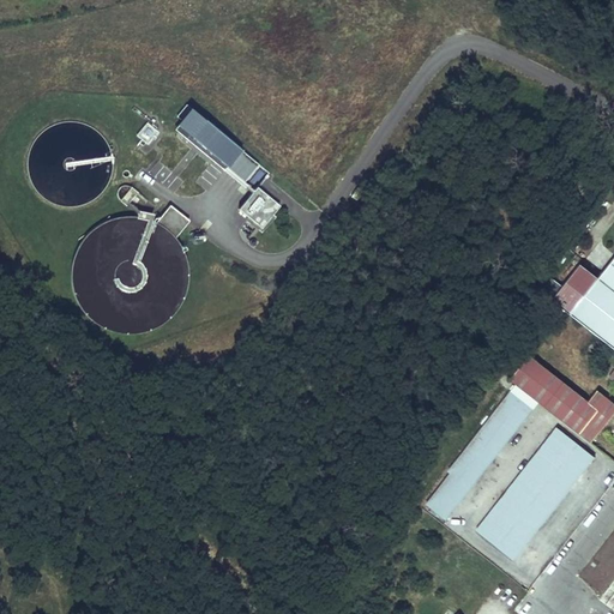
[(182,119),(175,127),(227,170),(218,181),(224,186),(232,176),(251,192),(236,210),(264,233),(278,216),(275,212),(281,205),(259,186),(269,173),(187,104),(178,115),(182,119)]
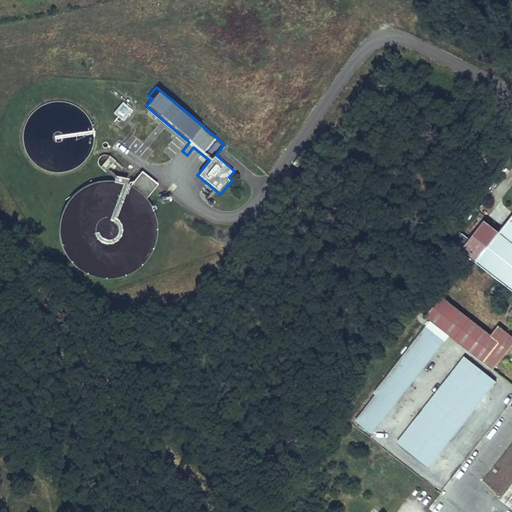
[(120,102),(113,116),(124,122),(132,108),(120,102)]
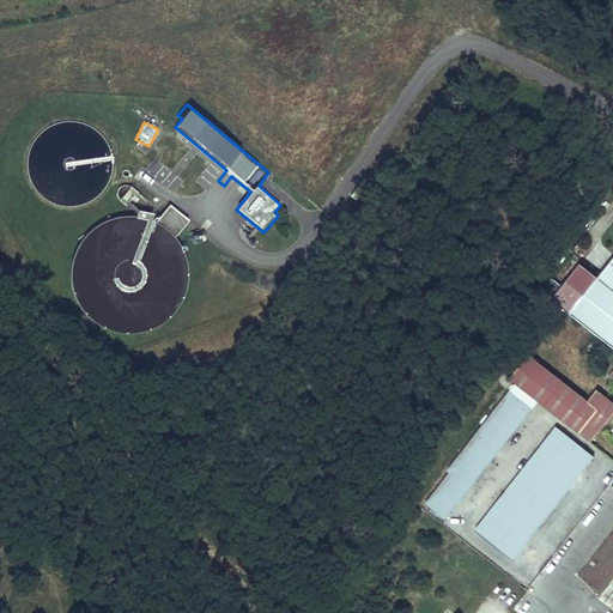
[(170,205),(156,222),(169,229),(176,237),(190,220),(170,205)]
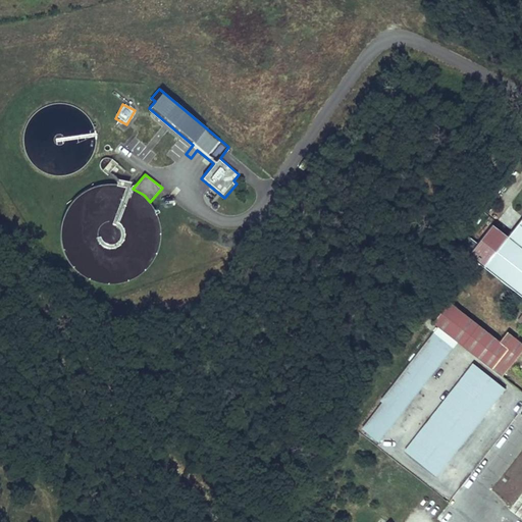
[(521,296),(521,219),(485,267),(521,296)]
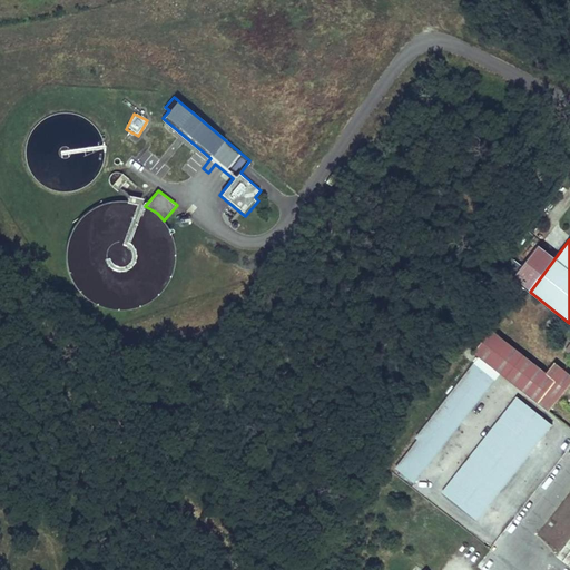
[(491,330),(473,352),(538,402),(547,392),(557,400),(563,392),(560,389),(564,383),(568,385),(569,382),(569,374),(554,362),(546,373),(491,330)]
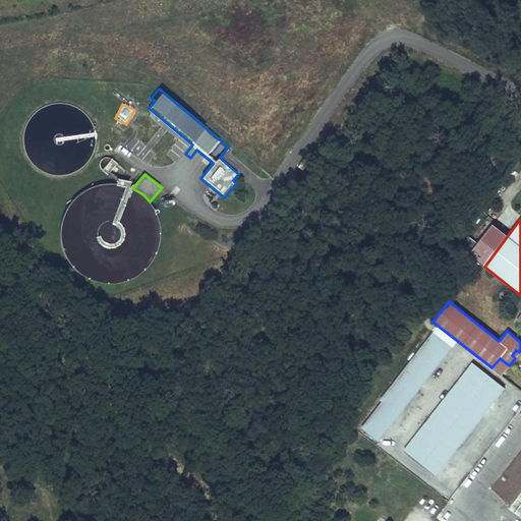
[(432,331),(381,398),(383,400),(363,425),(381,440),(452,346),(432,331)]
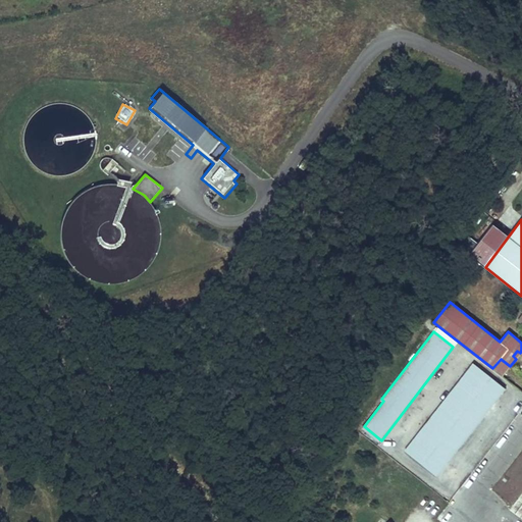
[(501,359),(492,368),(502,376),(510,366),(501,359)]
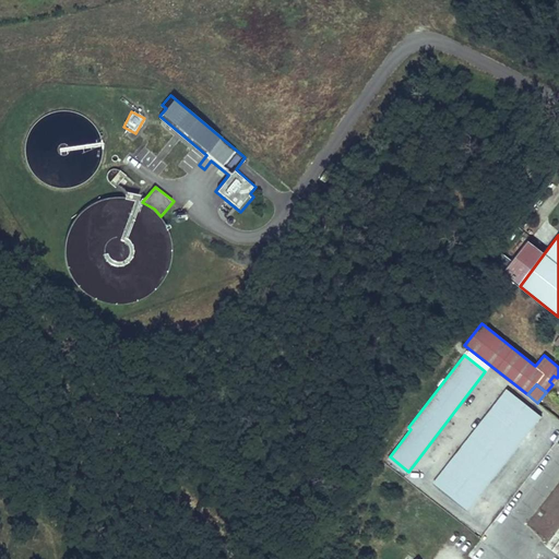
[(540,415),(507,390),(436,482),(468,507),(540,415)]
